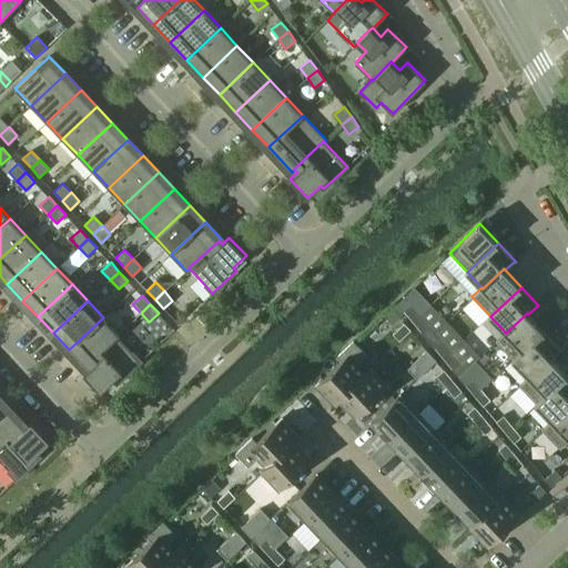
[(412,304),(404,311),(413,322),(421,315),(412,304)]
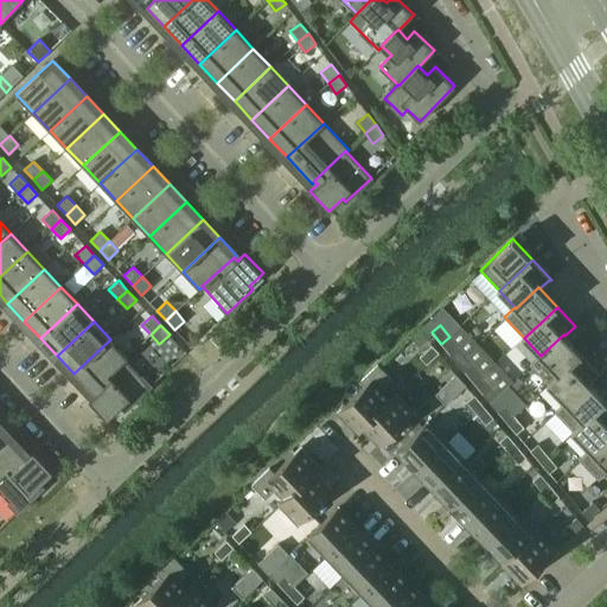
[(540,355),(529,364),(549,385),(582,355),(564,336),(563,334),(541,356),(540,355)]
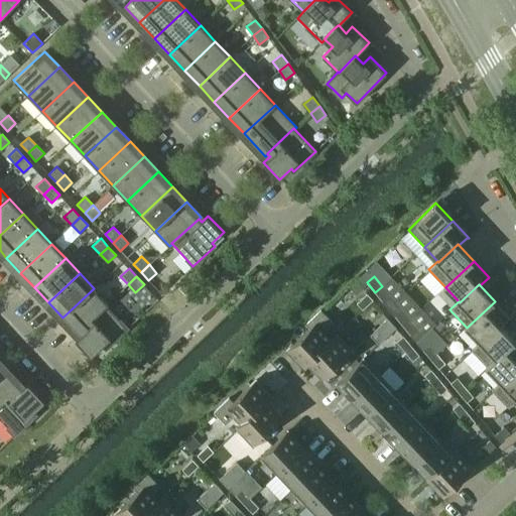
[(375,292),(383,301),(390,296),(382,286),(375,292)]
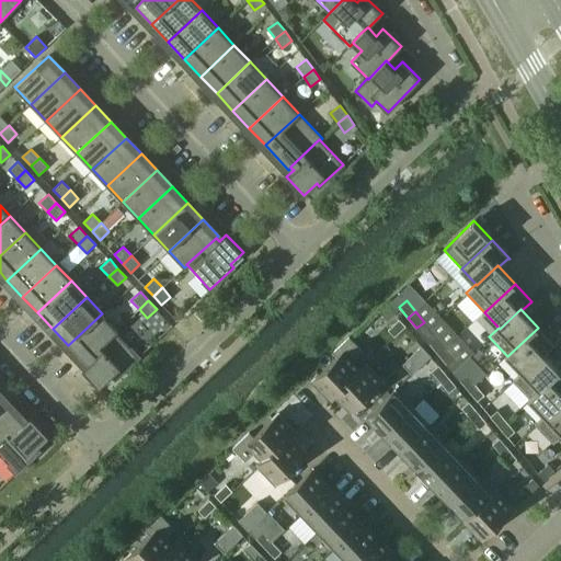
[(84,362),(87,361),(86,359),(115,332),(115,333),(117,331),(102,313),(68,345),(84,362)]
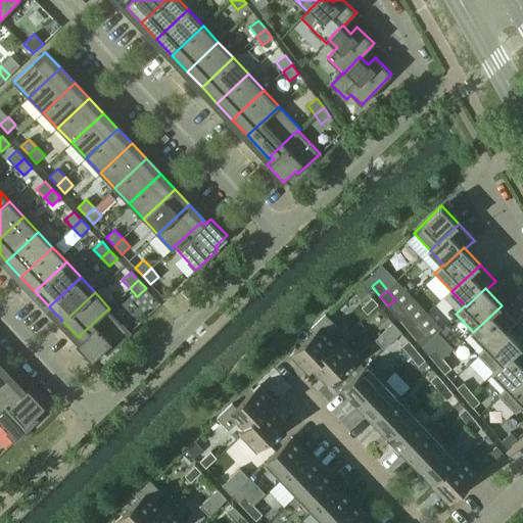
[(370,313),(379,303),(373,297),(364,306),(370,313)]
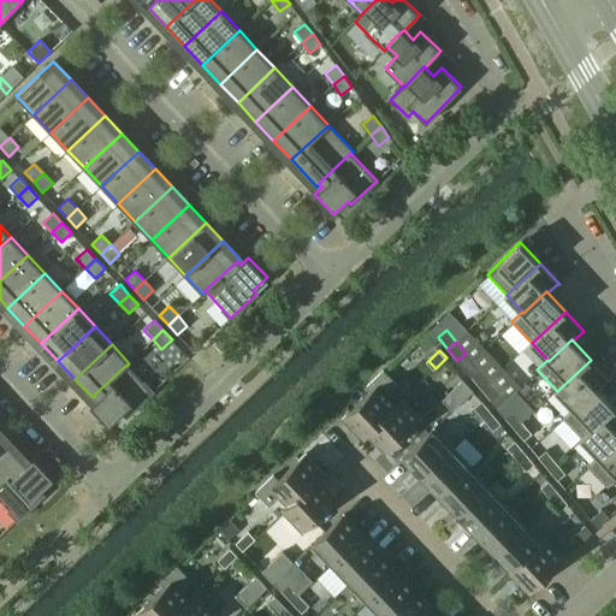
[(591,360),(557,391),(573,408),(574,409),(597,388),(598,389),(608,379),(608,380),(609,379),(591,360)]
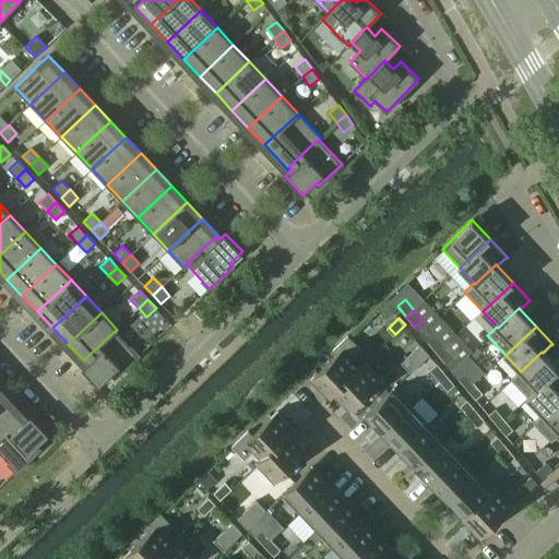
[(138,356),(115,332),(115,331),(85,358),(86,359),(88,361),(82,368),(99,387),(111,375),(115,378),(138,356)]
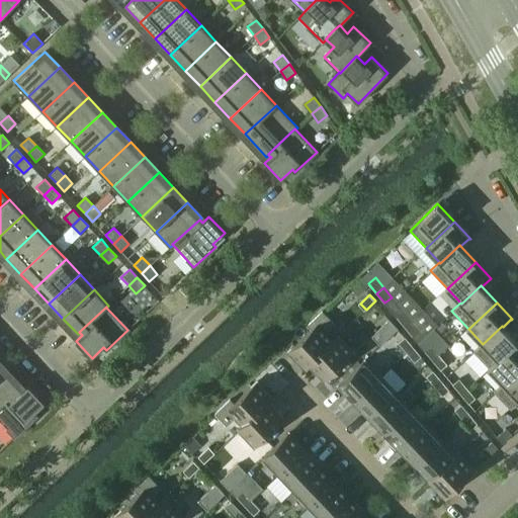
[(287,351),(305,369),(310,365),(309,364),(334,340),(333,339),(325,332),(334,324),(322,312),(307,326),(311,329),(287,351)]
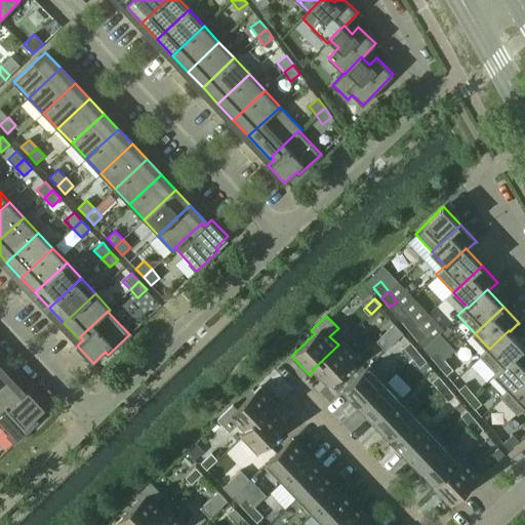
[(408,316),(402,321),(410,331),(417,325),(408,316)]
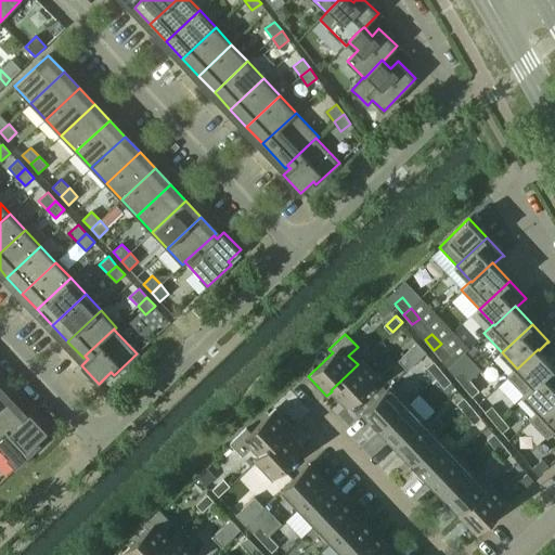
[(399,361),(408,370),(426,352),(417,343),(399,361)]
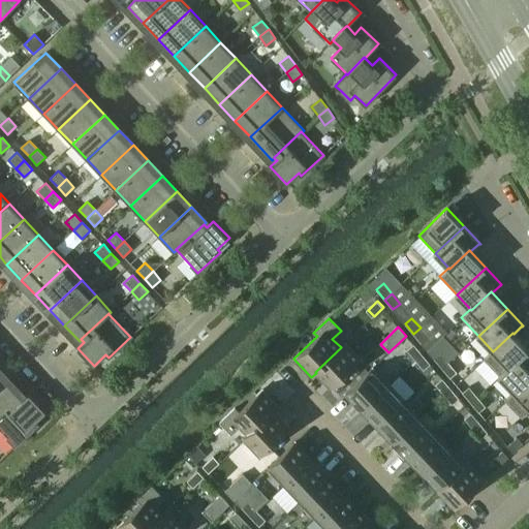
[(413,334),(422,344),(429,338),(421,328),(413,334)]
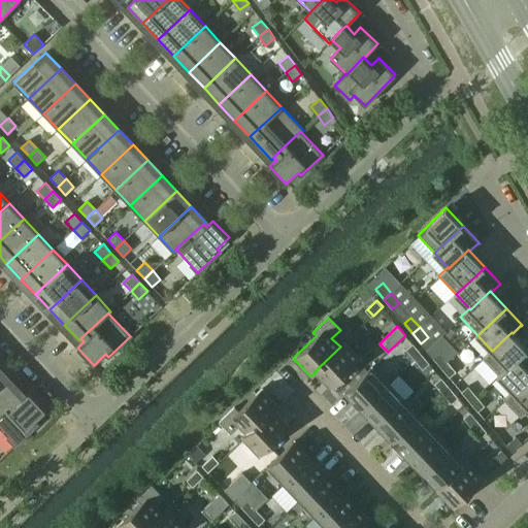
[(492,351),(491,350),(482,358),(499,376),(527,350),(513,333),(512,332),(492,351)]
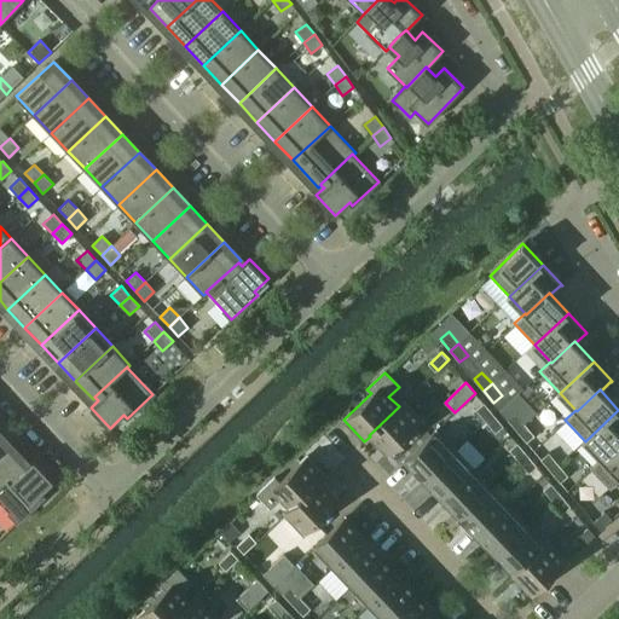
[(369,435),(370,437),(388,455),(423,422),(403,400),(398,405),(399,406),(369,435)]
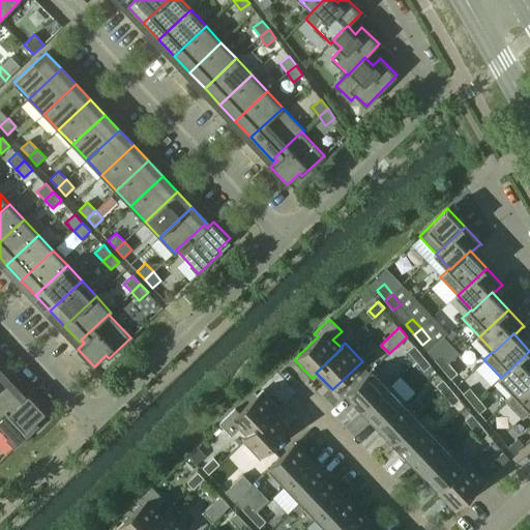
[(414,345),(408,351),(416,360),(422,355),(414,345)]
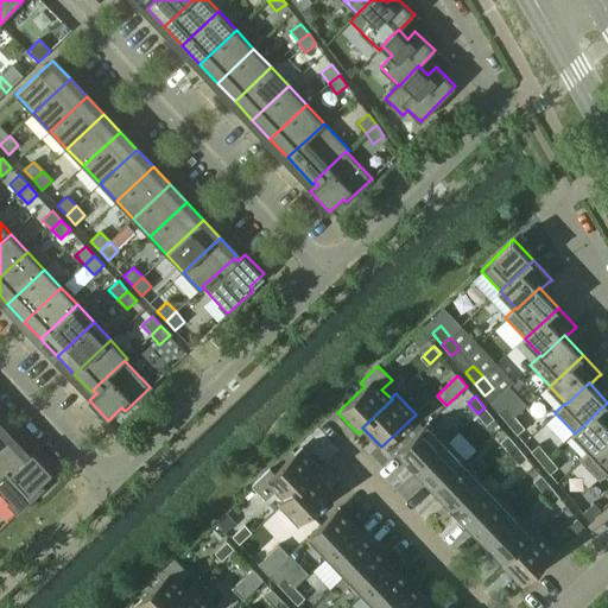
[(607,403),(575,434),(590,449),(591,451),(607,434),(607,403)]
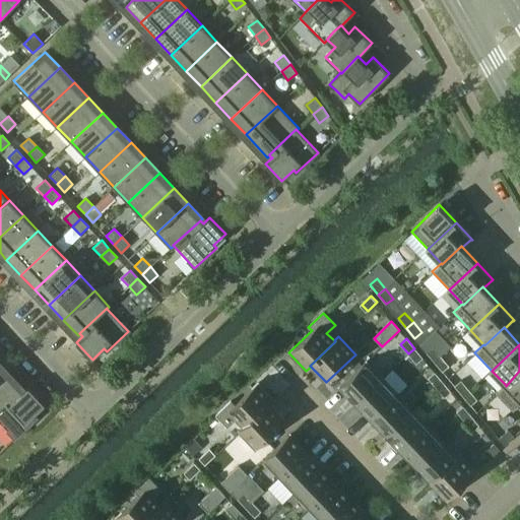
[(433,346),(426,352),(434,362),(441,356),(433,346)]
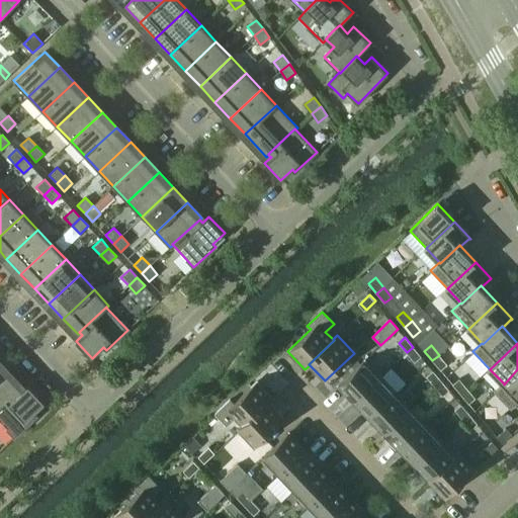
[(407,352),(415,362),(421,357),(413,347),(407,352)]
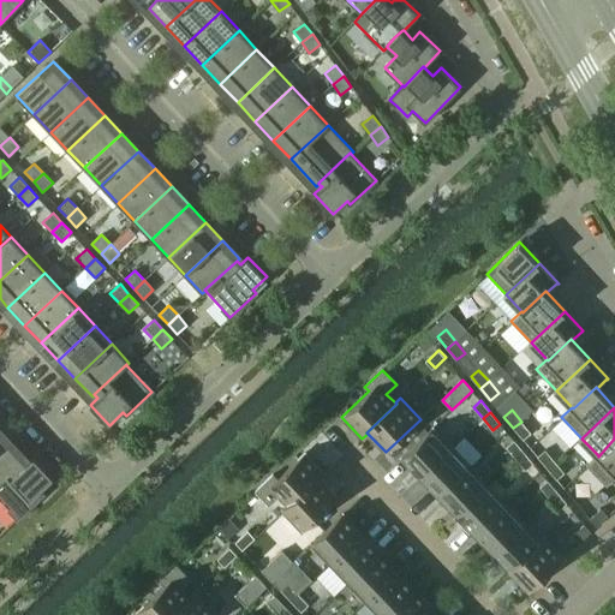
[(513,428),(523,440),(531,433),(521,422),(513,428)]
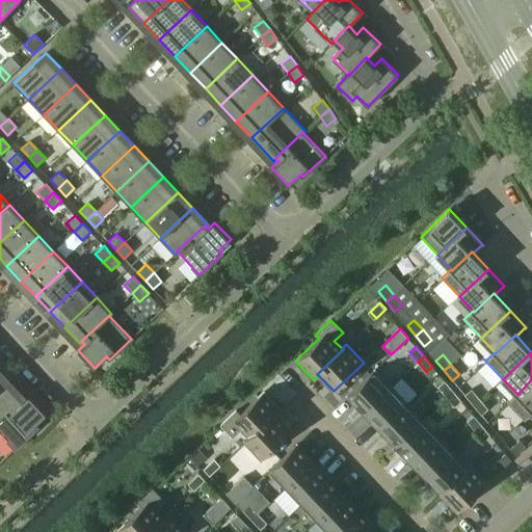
[(374,370),(347,396),(363,413),(390,388),(374,370)]
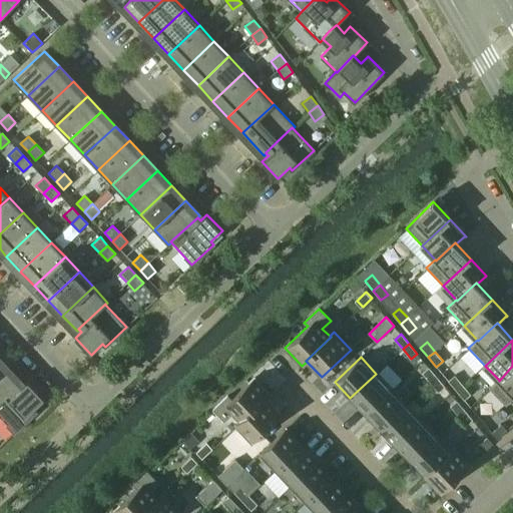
[(512,366),(499,381),(498,379),(489,388),(506,406),(512,398),(512,366)]
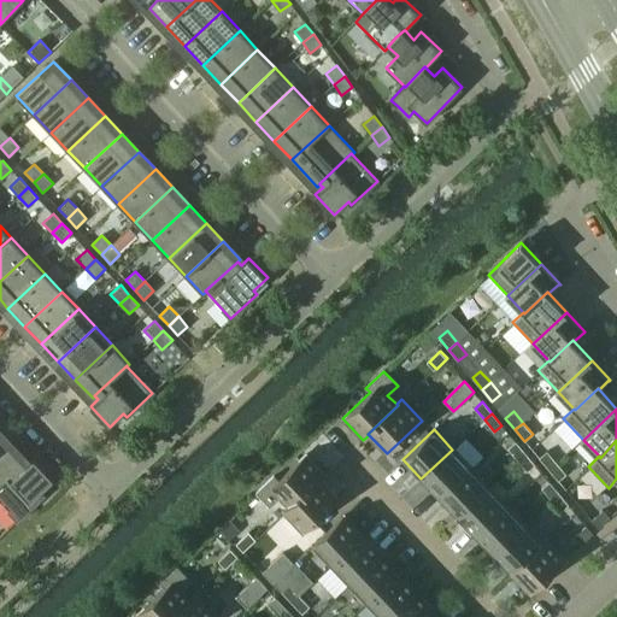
[(0,483),(23,463),(27,460),(9,442),(0,450),(0,483)]
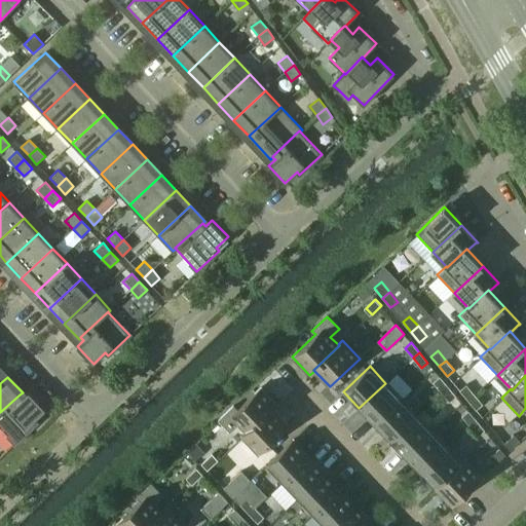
[(440,377),(433,382),(441,392),(448,386),(440,377)]
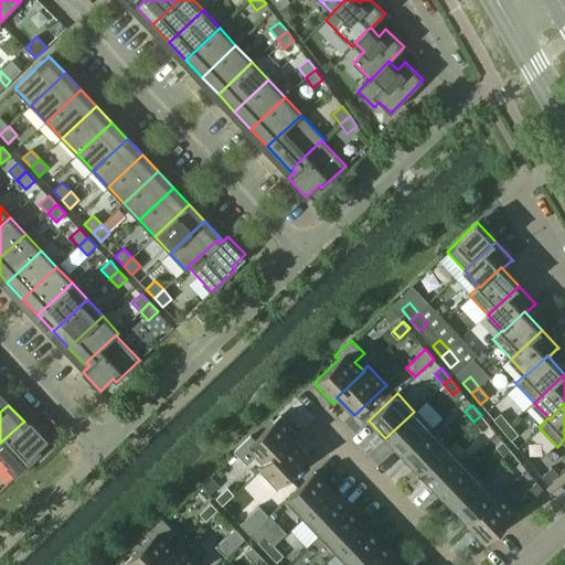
[(402,456),(430,429),(414,412),(385,438),(402,456)]
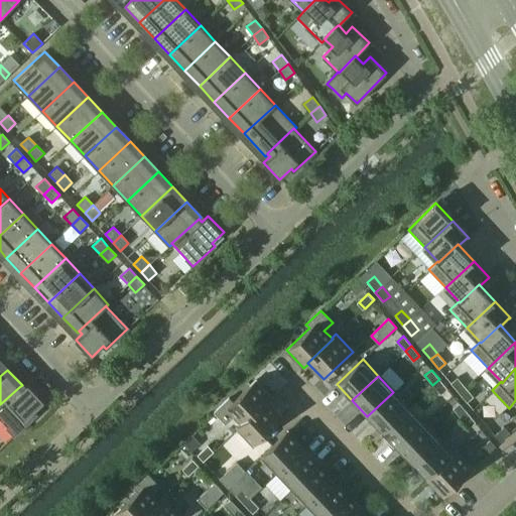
[(458,377),(450,383),(459,393),(466,387),(458,377)]
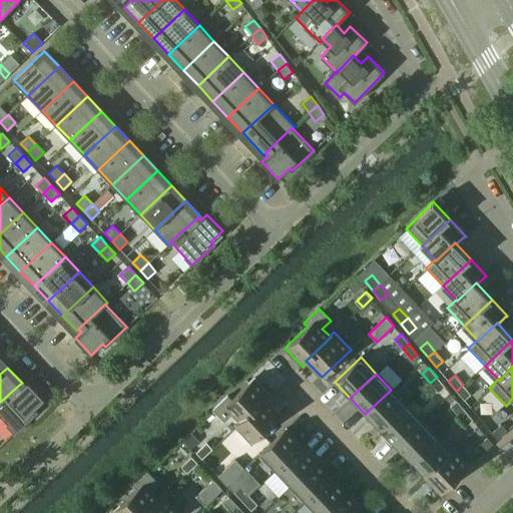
[(430,383),(438,393),(445,387),(437,377),(430,383)]
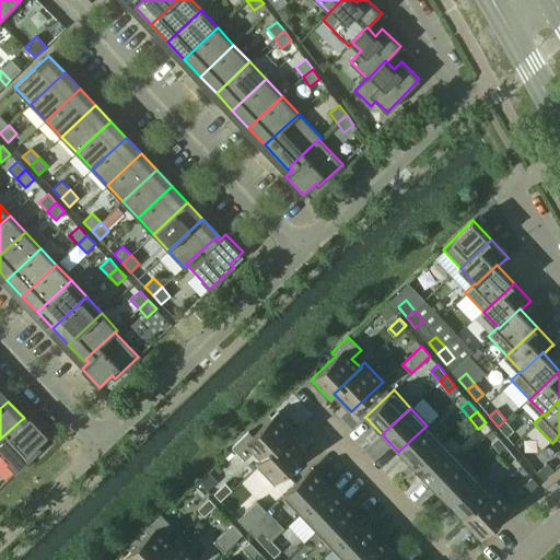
[(254,452),(261,459),(263,462),(290,435),(291,436),(295,432),(278,413),(253,436),(248,432),(232,447),(244,461),(254,452)]
